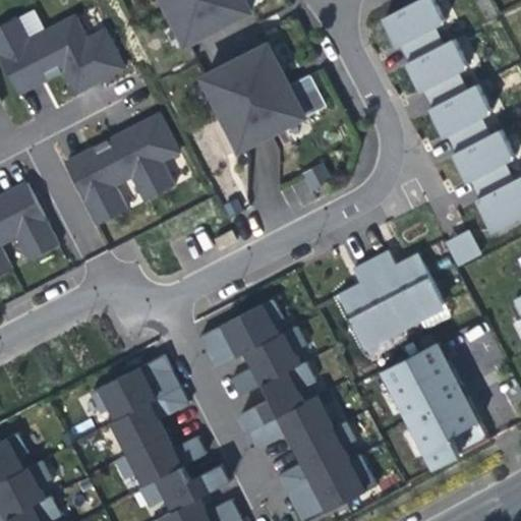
[(245,0),(165,0),(188,44),(251,11),(245,0)]
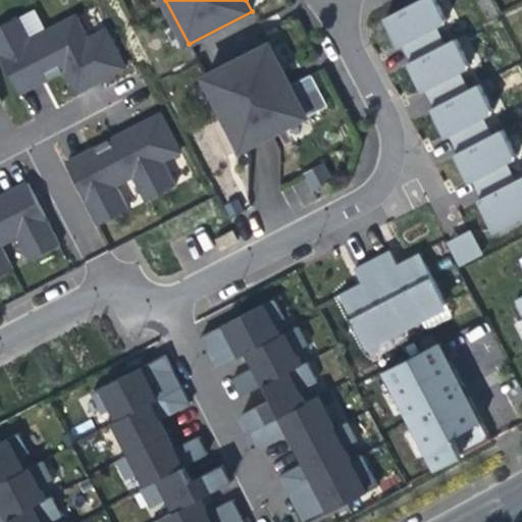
[(399,45),(402,43),(435,25),(446,20),(434,0),(418,0),(384,17),(397,41),(399,45)]
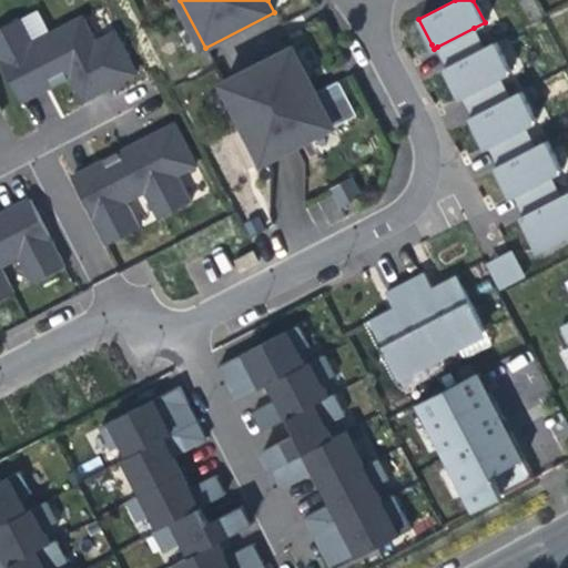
[(0,30),(0,63),(20,101),(36,93),(71,74),(82,97),(111,81),(132,71),(112,33),(95,42),(84,20),(32,47),(18,21),(0,30)]
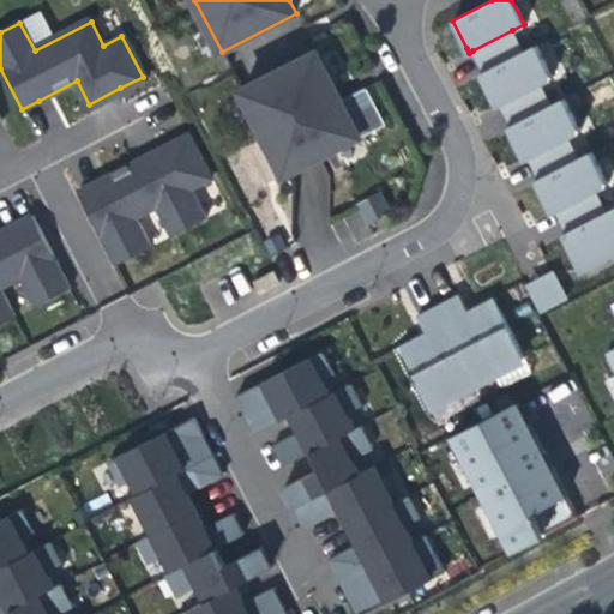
[(523,52),(512,30),(473,50),(483,72),(523,52)]
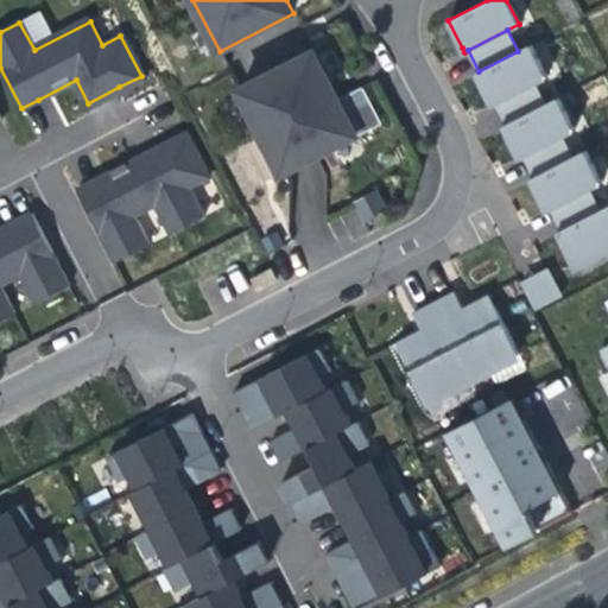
[(493,103),(495,102),(534,82),(546,75),(530,44),(518,51),(479,71),(476,73),(485,90),(493,103)]
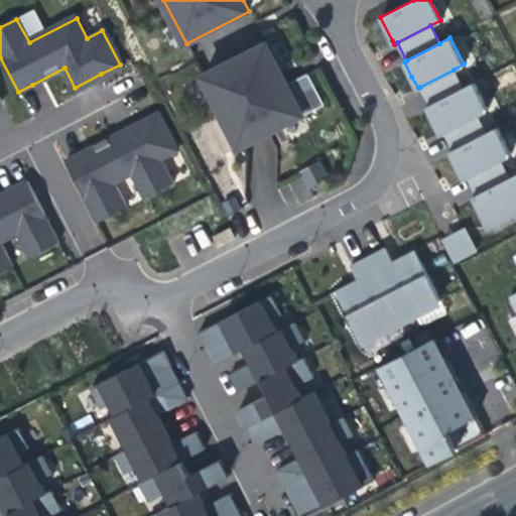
[(260,43),(204,72),(242,147),(298,119),(280,84),(260,43)]
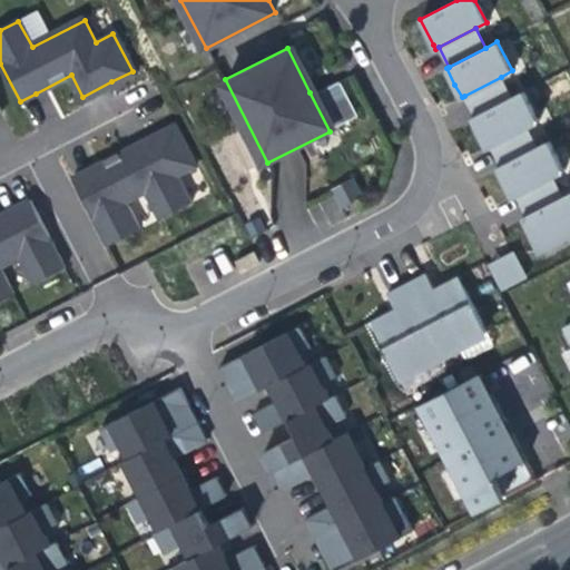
[(511,96),(501,77),(464,96),(474,116),(511,96)]
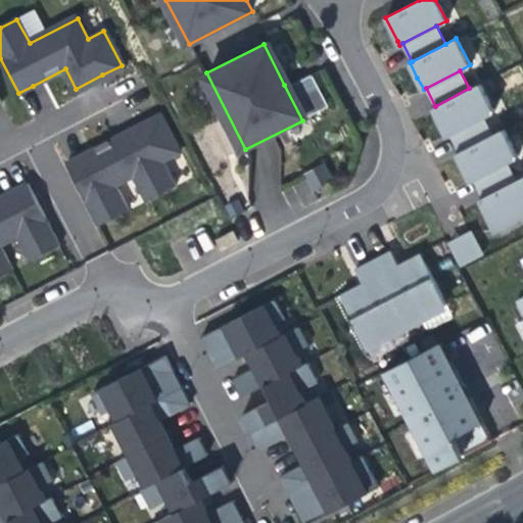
[(446,135),(449,133),(483,115),(493,110),(479,83),(469,88),(435,106),(432,107),(438,120),(446,135)]
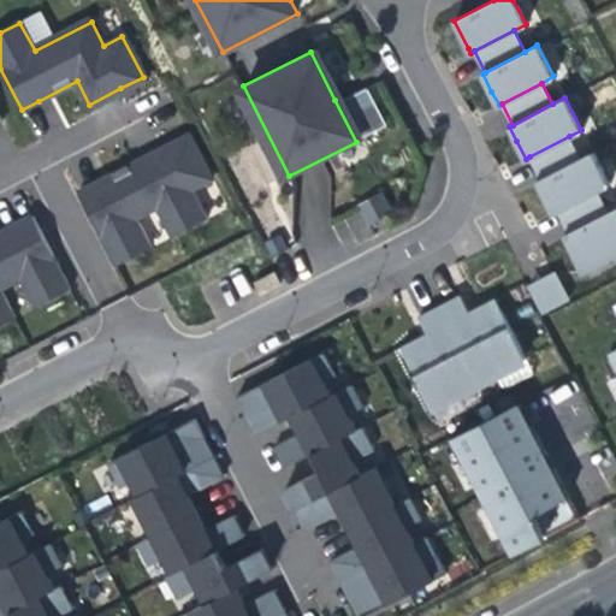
[(580,158),(569,136),(529,157),(540,178),(580,158)]
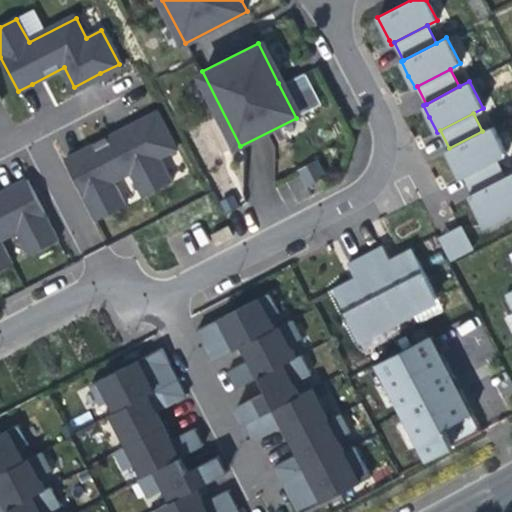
[(86,149),(65,160),(95,219),(124,205),(111,181),(130,171),(142,196),(170,182),(157,157),(174,149),(156,114),(130,127),(86,149)]
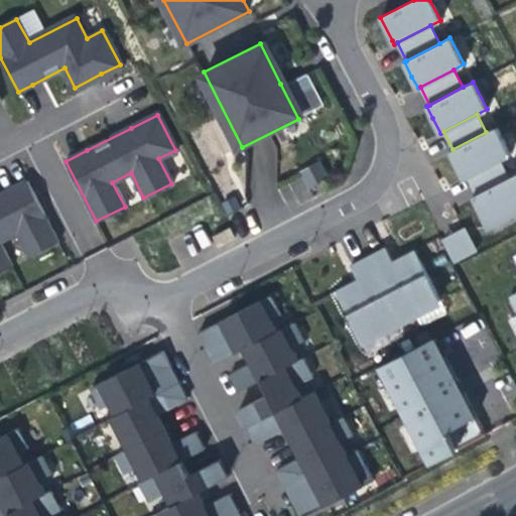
[(464,177),(466,176),(499,158),(509,153),(496,127),(486,132),(453,149),(449,151),(456,163),(464,177)]
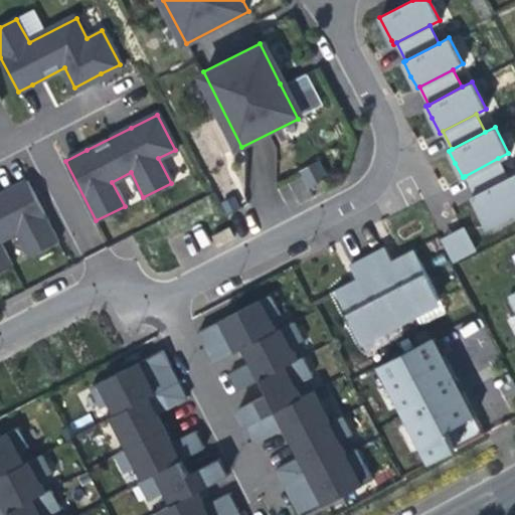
[(508,176),(498,158),(465,176),(474,193),(508,176)]
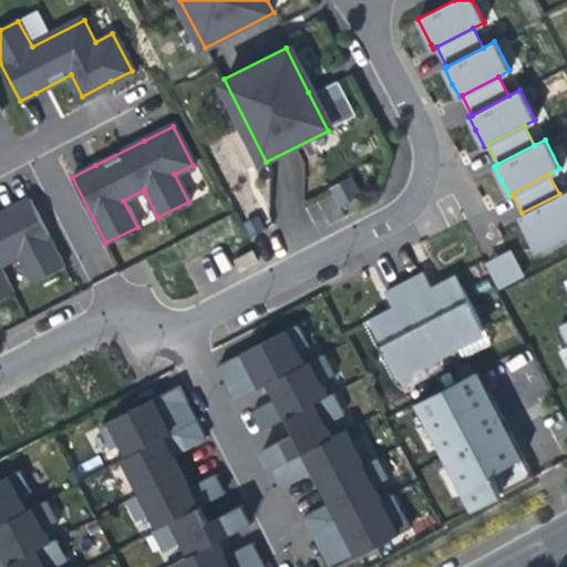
[(351,176),(327,189),(337,207),(361,195),(351,176)]
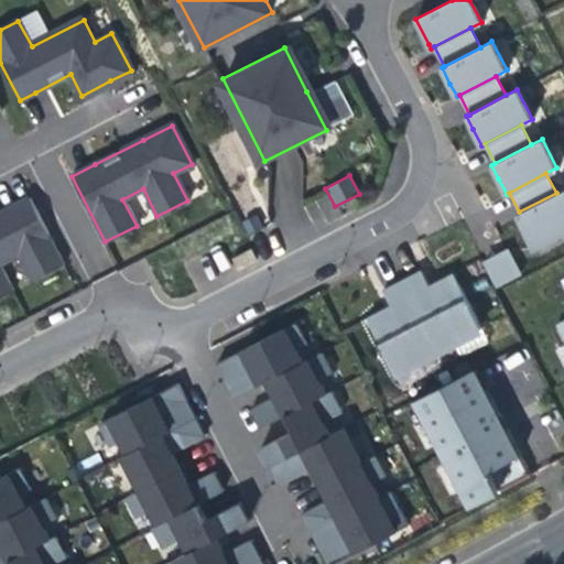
[(563,192),(514,219),(520,229),(533,257),(563,239),(563,192)]
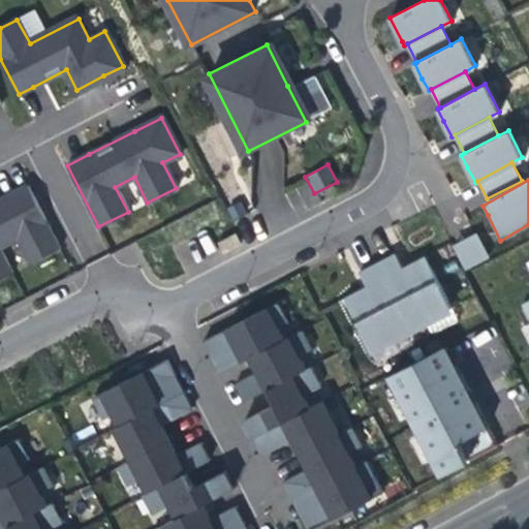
[(60,249),(27,186),(11,193),(0,198),(0,279),(13,273),(0,247),(0,246),(17,238),(31,265),(60,249)]
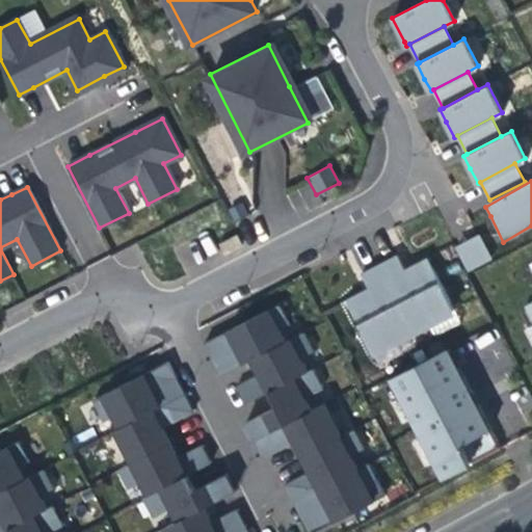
[(480,235),(455,248),(468,273),(494,262),(480,235)]
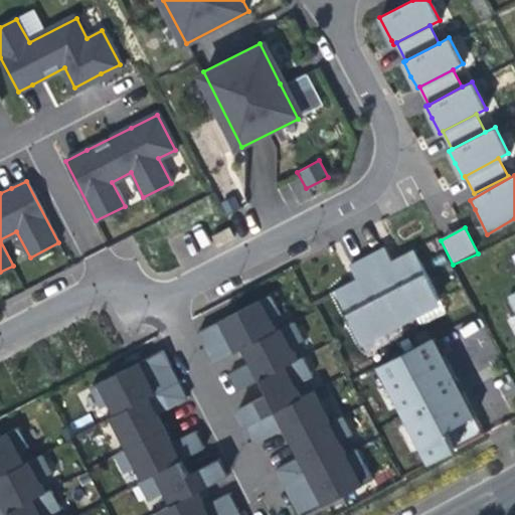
[(361,340),(440,299),(413,248),(405,252),(398,256),(401,264),(395,267),(384,246),(350,265),(361,284),(354,288),(350,282),(345,285),(335,290),(361,340)]
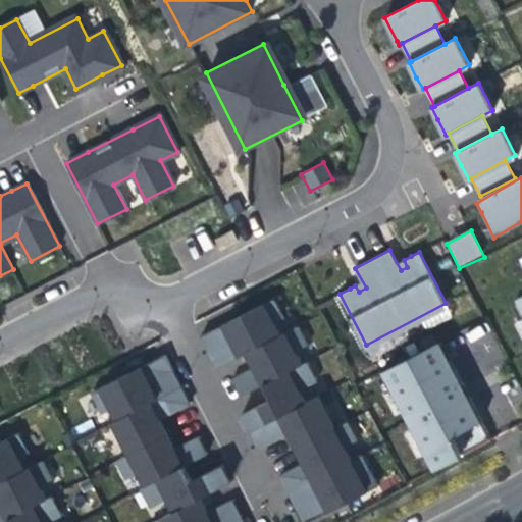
[(209,348),(219,367),(250,351),(280,334),(275,324),(284,319),(273,299),(202,336),(209,348)]
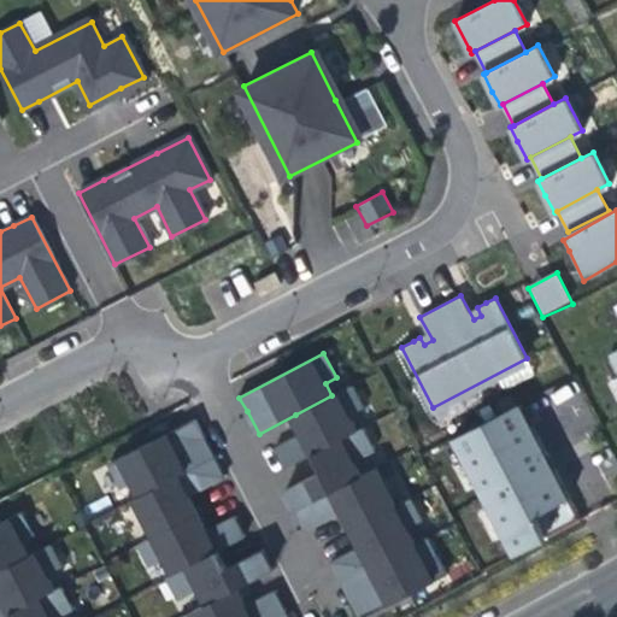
[(285,468),(313,453),(356,430),(347,416),(364,406),(352,383),(331,395),(295,415),(301,427),(305,434),(275,451),(285,468)]
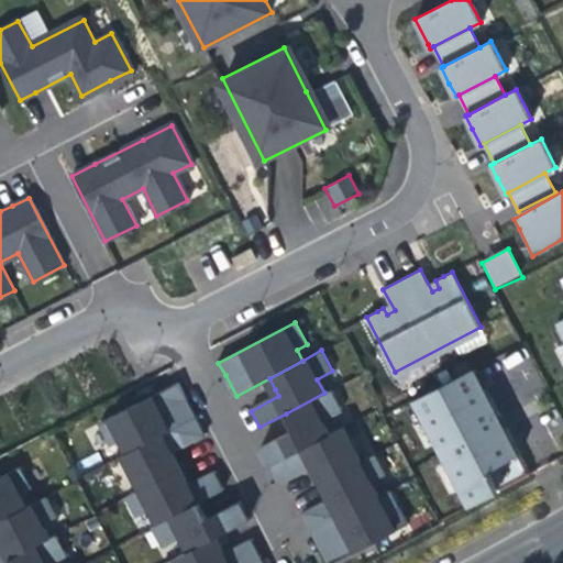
[(500,489),(530,474),(506,428),(504,429),(498,417),(499,416),(475,370),(417,399),(440,444),(444,443),(451,456),(448,459),(471,505),(500,489)]
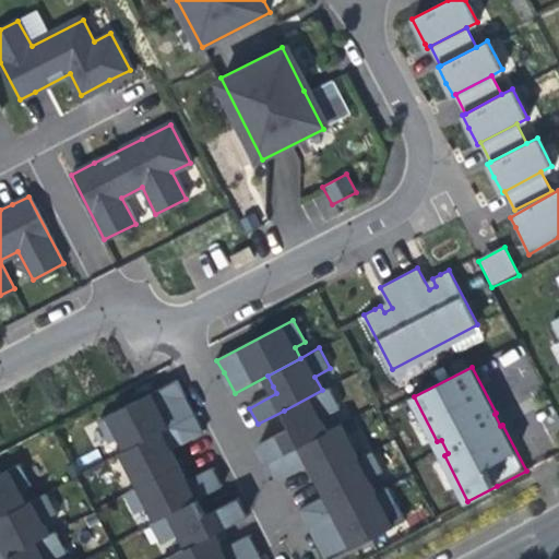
[(121,436),(128,450),(194,415),(187,401),(176,380),(99,419),(111,441),(121,436)]
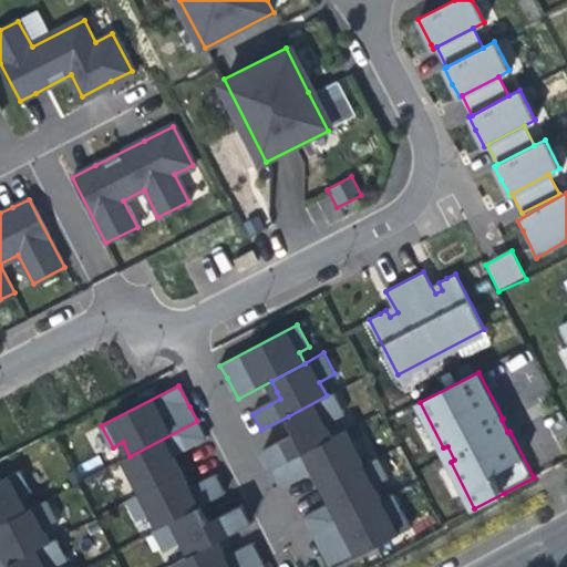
[(265,451),(274,467),(331,436),(325,423),(346,412),(334,391),(327,395),(288,416),(292,424),(297,434),(265,451)]
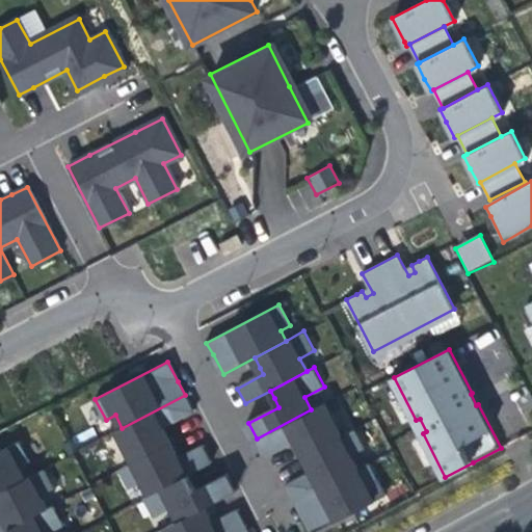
[(193,409),(185,395),(122,428),(117,430),(134,461),(171,442),(166,432),(163,425),(193,409)]
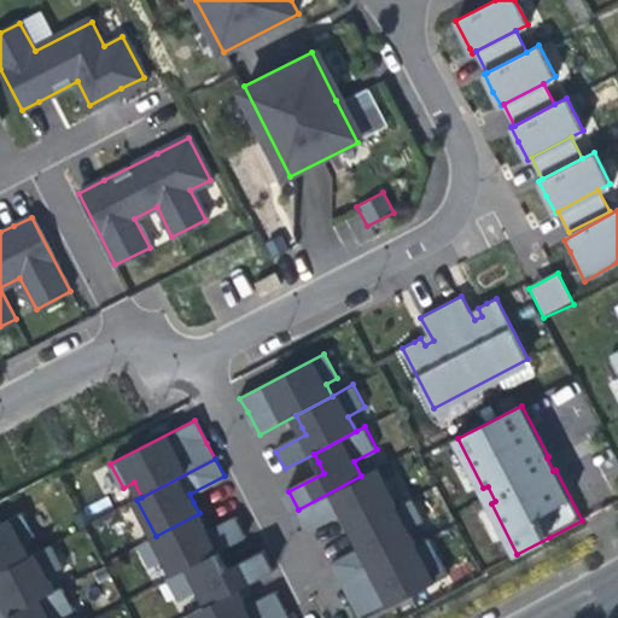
[(348,520),(353,528),(396,505),(377,468),(361,476),(298,509),(310,531),(344,513),(348,520)]
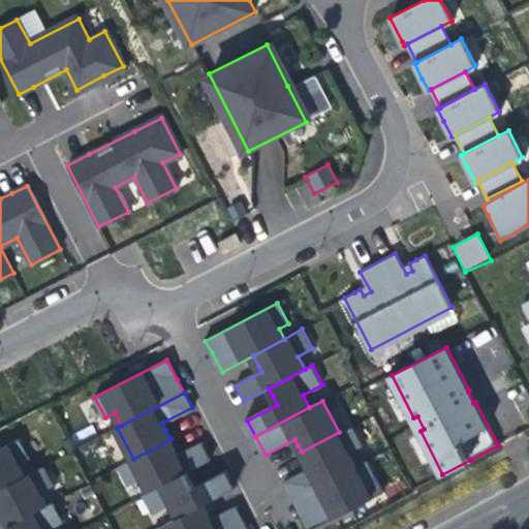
[(286,481),(294,497),(355,465),(349,453),(362,445),(351,426),(339,432),(302,452),(306,461),(310,468),(286,481)]
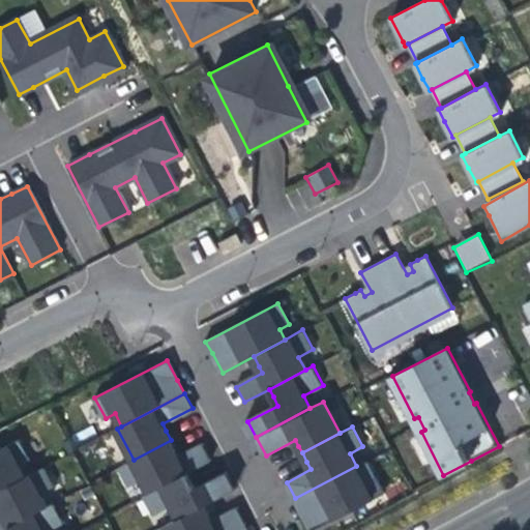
[(0,489),(24,476),(19,466),(28,461),(17,440),(0,448),(0,489)]
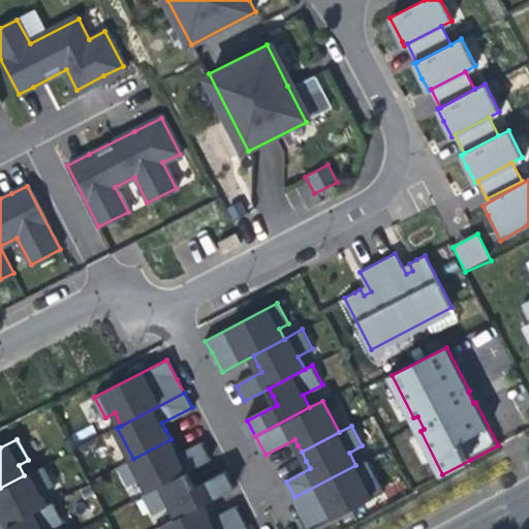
[(175,447),(170,439),(133,459),(121,465),(131,484),(142,478),(148,492),(187,471),(210,459),(200,441),(178,453),(175,447)]
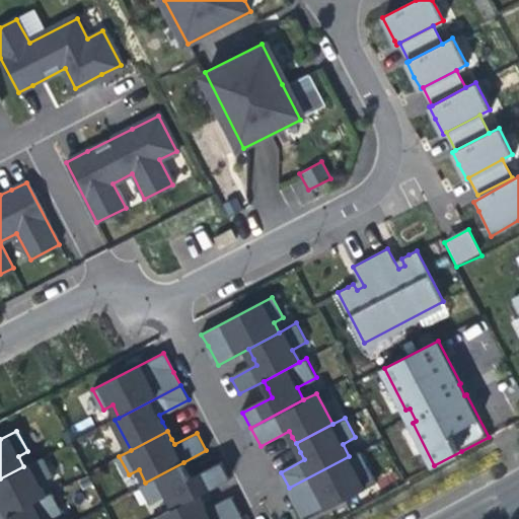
[(305,518),(376,482),(360,450),(349,456),(289,488),(295,500),(305,518)]
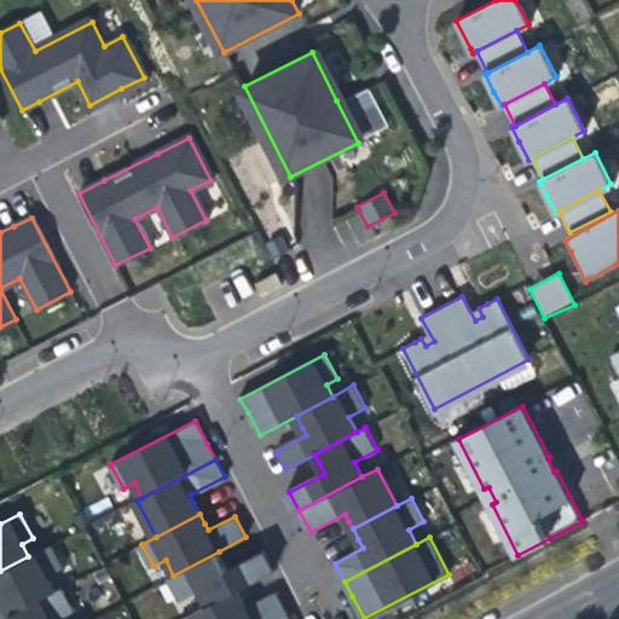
[(0,618),(10,614),(52,593),(45,577),(61,568),(48,545),(28,556),(0,571),(0,593),(1,596),(0,596),(0,618)]
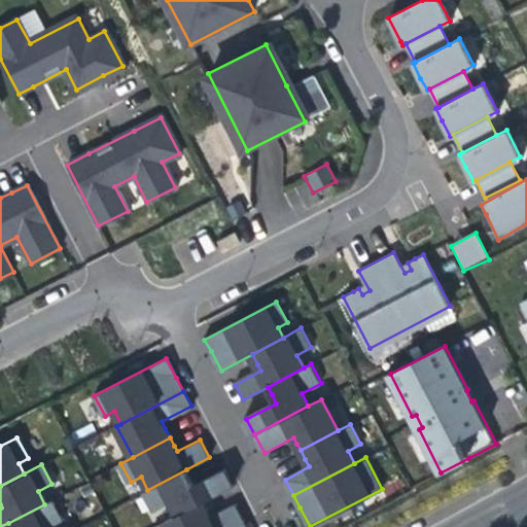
[(190,479),(186,469),(147,490),(142,492),(152,513),(171,502),(177,515),(203,501),(233,486),(223,469),(194,485),(190,479)]
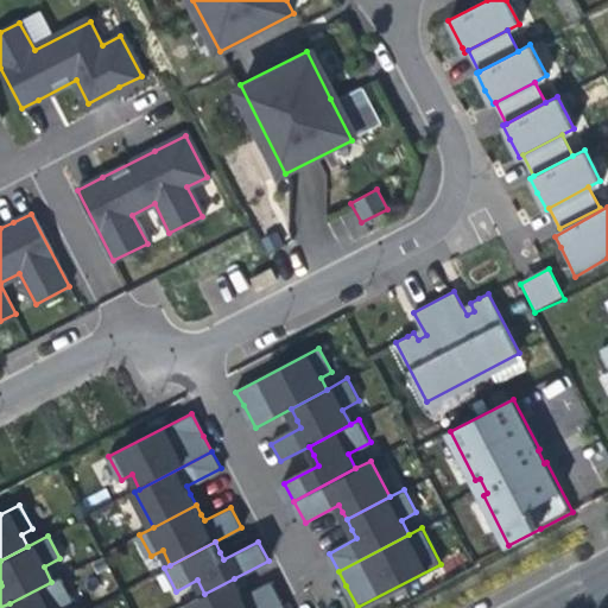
[(55,607),(71,600),(59,577),(51,582),(10,603),(11,607),(55,607)]
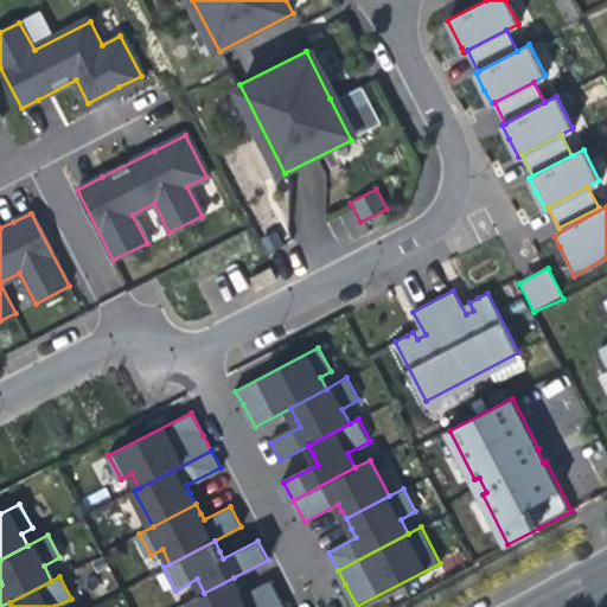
[(237,586),(234,577),(204,593),(177,606),(267,606),(280,601),(270,581),(243,595),(237,586)]
